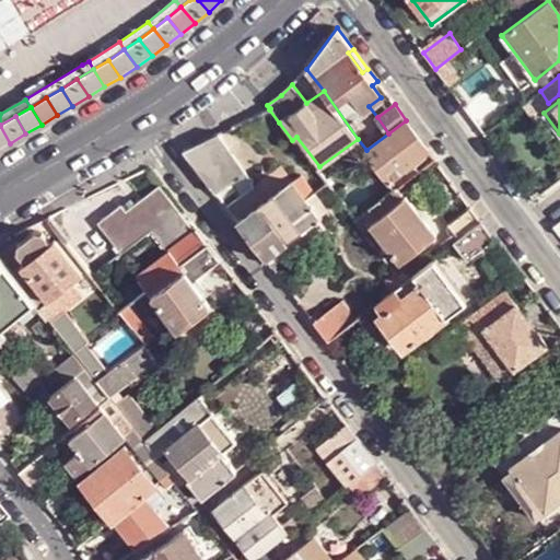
[(388,181),(428,150),(406,120),(388,133),(366,150),(388,181)]
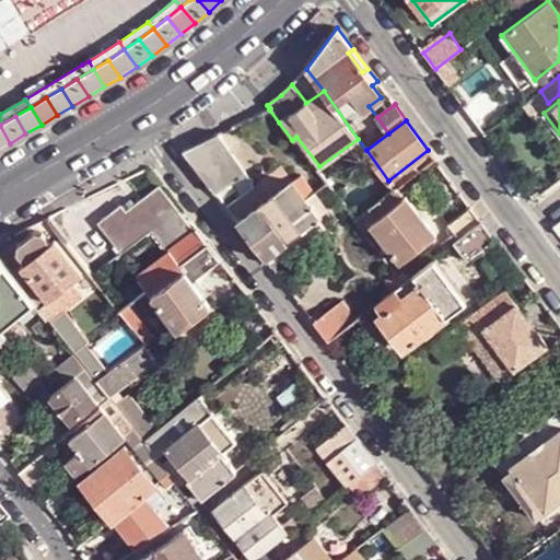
[(0,149),(10,143),(0,126),(0,149)]
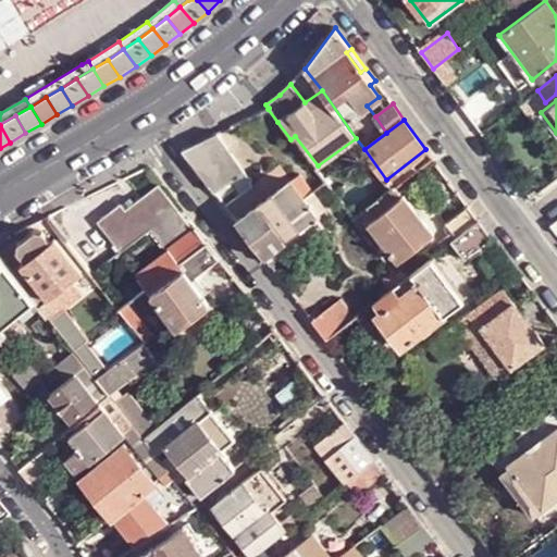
[(244,170),(217,133),(182,151),(212,192),(244,170)]
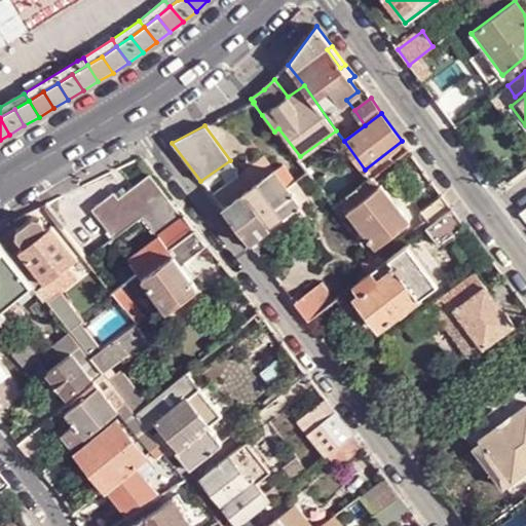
[(222,209),(254,250),(274,234),(268,227),(299,203),(286,184),(275,170),(222,209)]
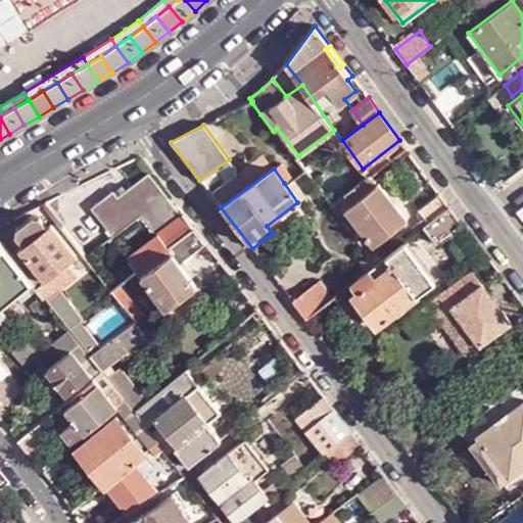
[(116,198),(111,192),(91,208),(112,236),(140,215),(154,234),(179,216),(147,174),(126,191),(116,198)]
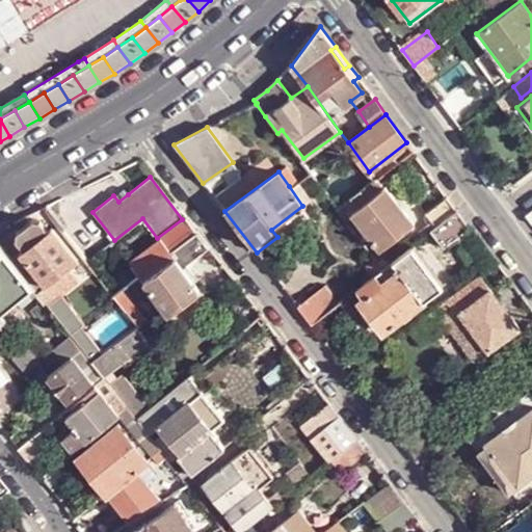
[(337,210),(353,232),(363,224),(380,247),(415,222),(386,186),(382,187),(377,180),(376,181),(375,180),(351,198),(337,210)]
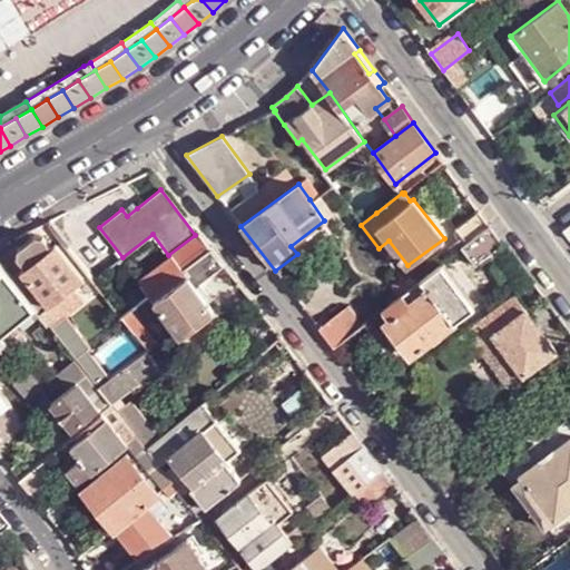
[(131,202),(121,209),(127,216),(137,208),(131,202)]
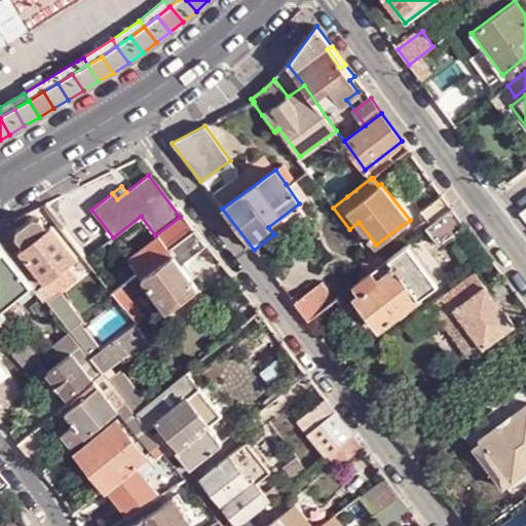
[(430,224),(452,207),(442,194),(420,210),(430,224)]
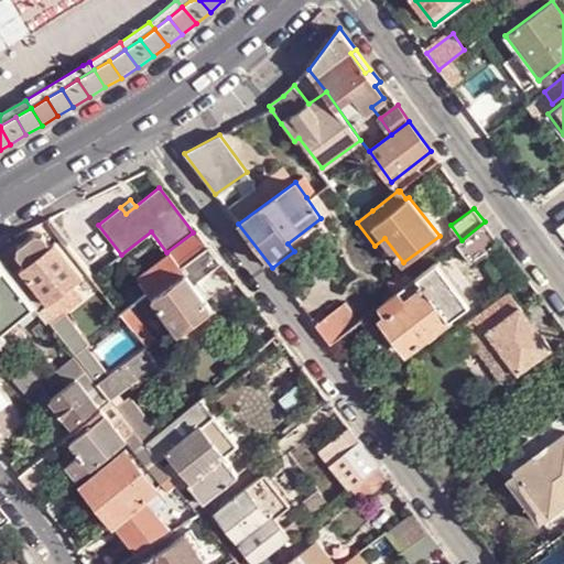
[(288,243),(294,251),(297,257),(331,230),(321,218),(288,243)]
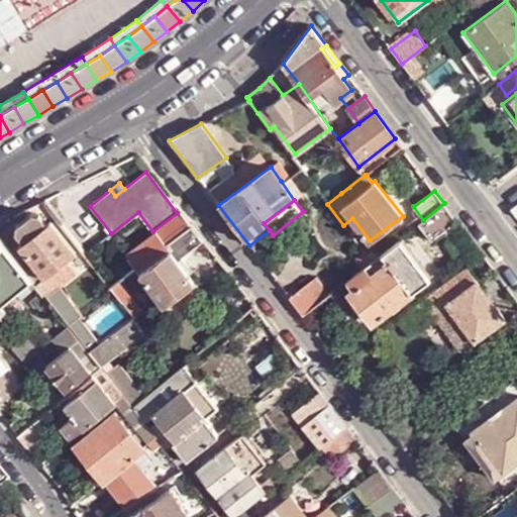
[(431,239),(456,220),(444,203),(423,220),(418,223),(431,239)]
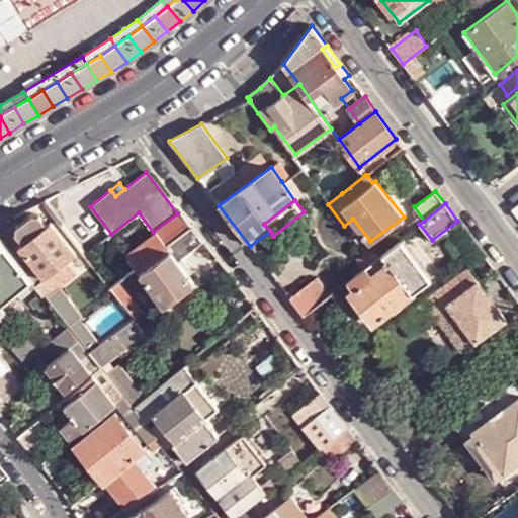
[(193,225),(183,212),(157,232),(160,236),(167,245),(193,225)]
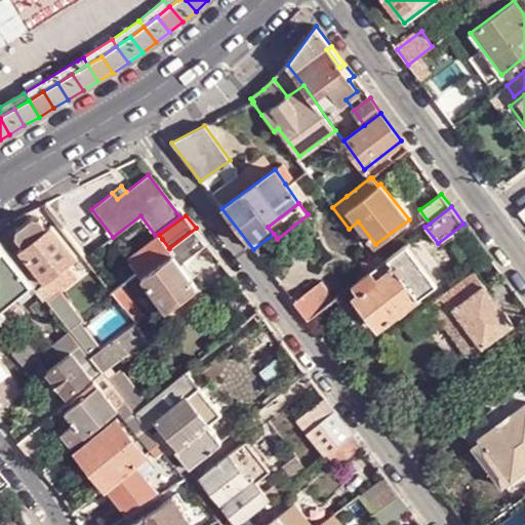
[(32,268),(25,273),(31,282),(34,286),(46,301),(59,291),(76,278),(66,265),(76,256),(50,224),(46,227),(39,217),(32,216),(14,229),(14,236),(22,245),(17,248),(32,268)]
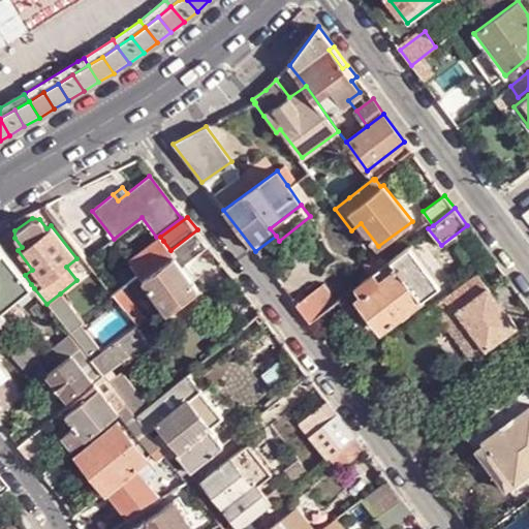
[(204,239),(197,229),(170,250),(174,254),(177,259),(204,239)]
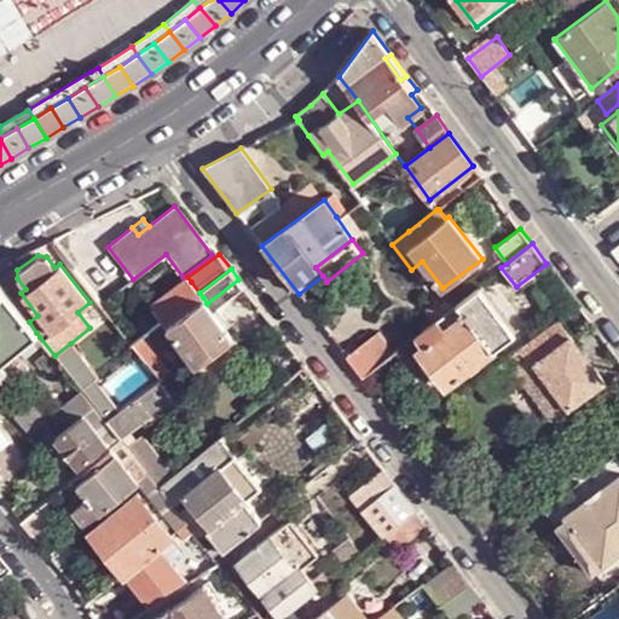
[(200,293),(191,282),(155,306),(161,317),(167,324),(203,298),(200,293)]
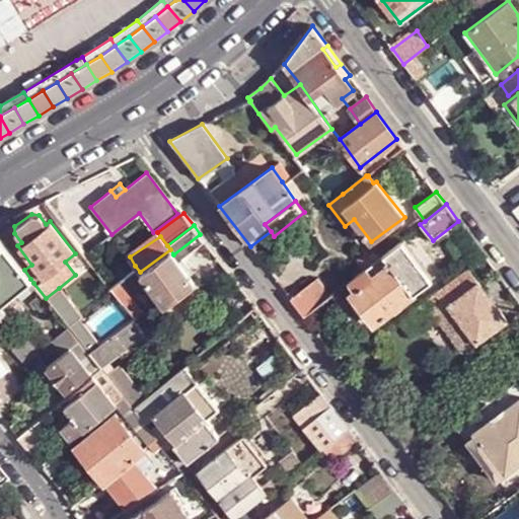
[(24,270),(0,238),(0,303),(12,294),(26,283),(30,279),(24,270)]
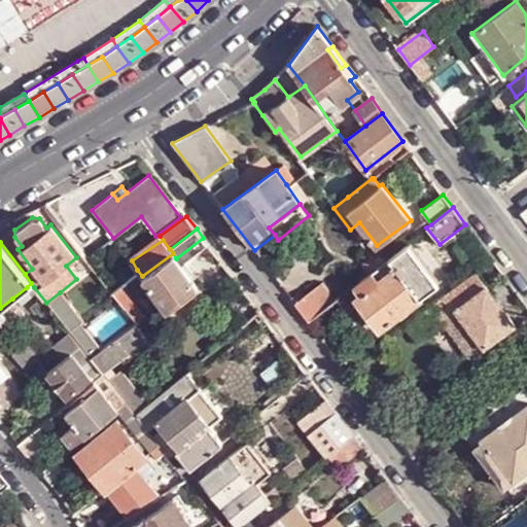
[(437,284),(408,243),(378,266),(369,272),(352,285),(358,294),(355,296),(379,328),(437,284)]
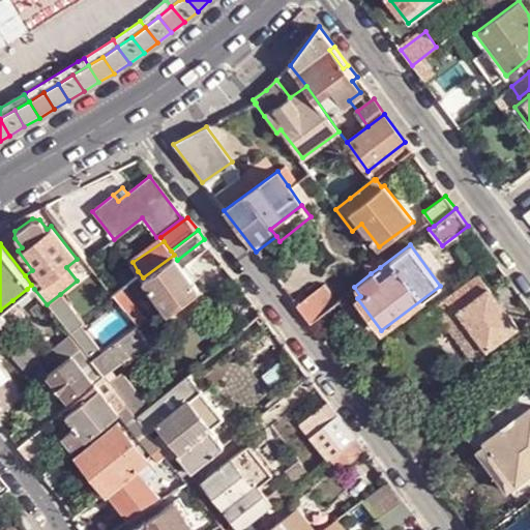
[(174,255),(143,277),(150,289),(162,305),(166,312),(198,289),(177,260),(174,255)]
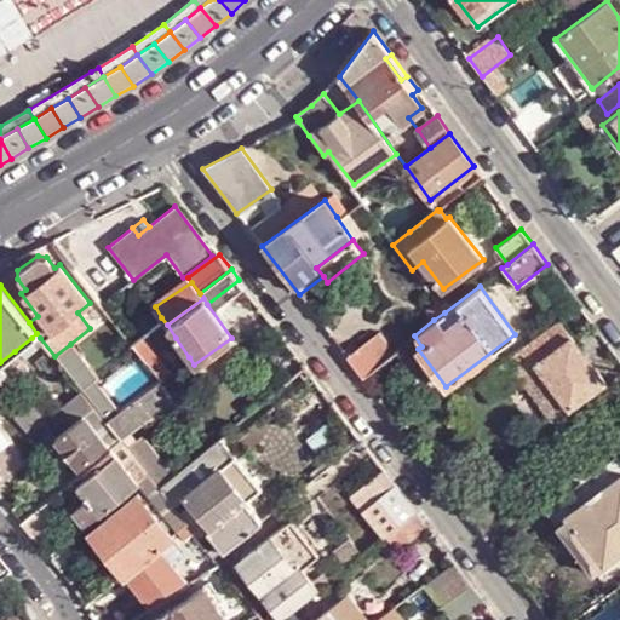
[(428,313),(434,320),(445,313),(436,300),(429,306),(428,313)]
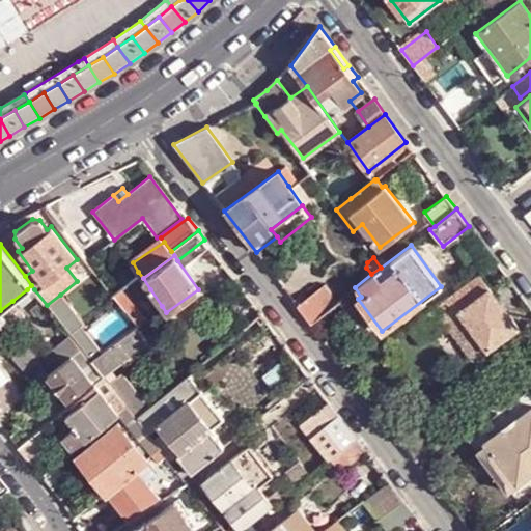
[(520,325),(482,271),(435,306),(474,359),(520,325)]
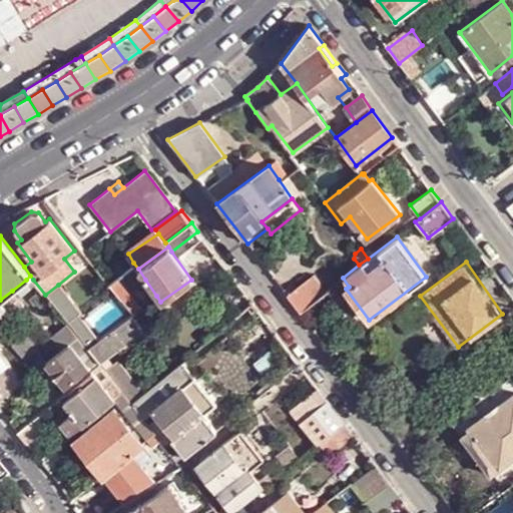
[(287,295),(299,312),(325,292),(313,275),(287,295)]
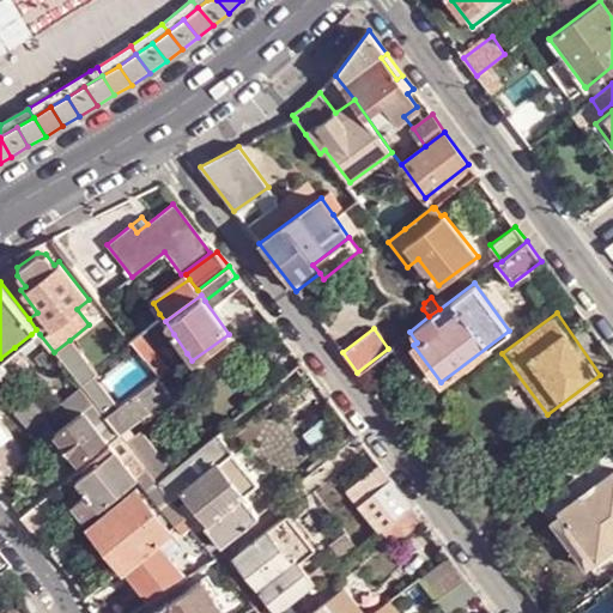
[(137,333),(129,339),(144,357),(151,351),(137,333)]
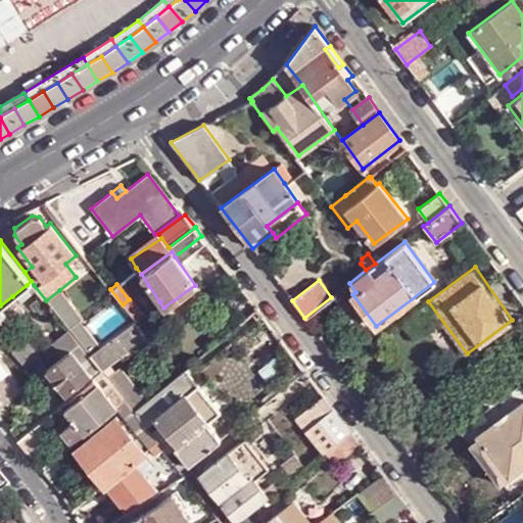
[(159,301),(148,285),(143,289),(154,304),(159,301)]
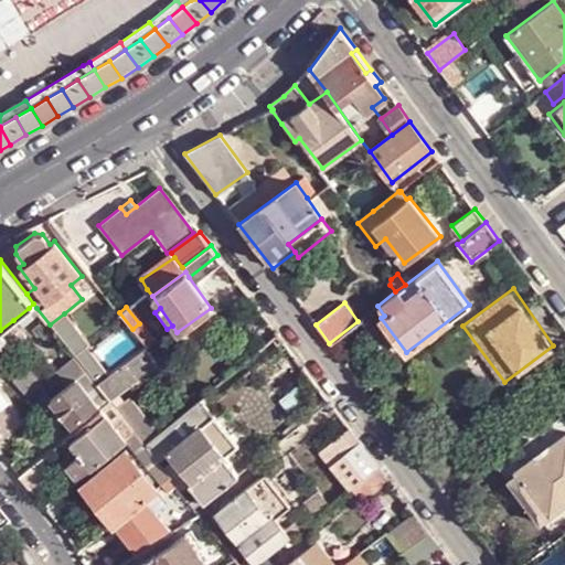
[(222,322),(211,308),(177,332),(188,347),(222,322)]
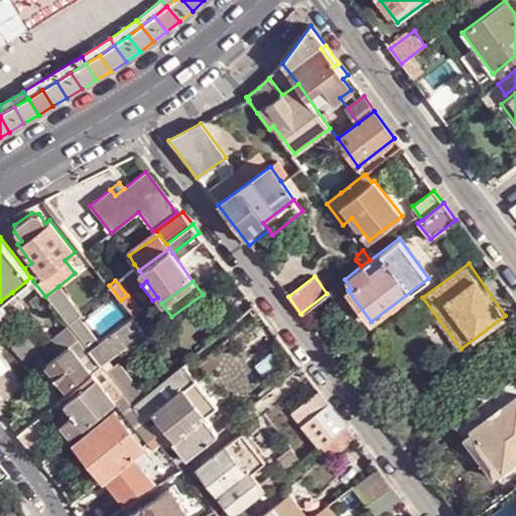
[(58,286),(45,296),(69,328),(72,333),(77,338),(84,348),(86,350),(96,341),(78,317),(81,314),(58,286)]
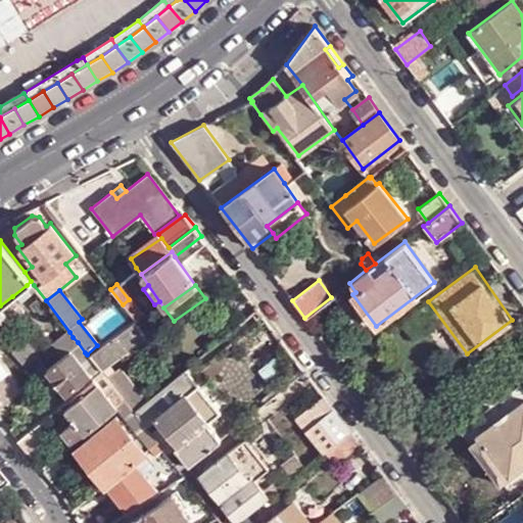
[(0,333),(13,323),(11,321),(0,305),(0,333)]
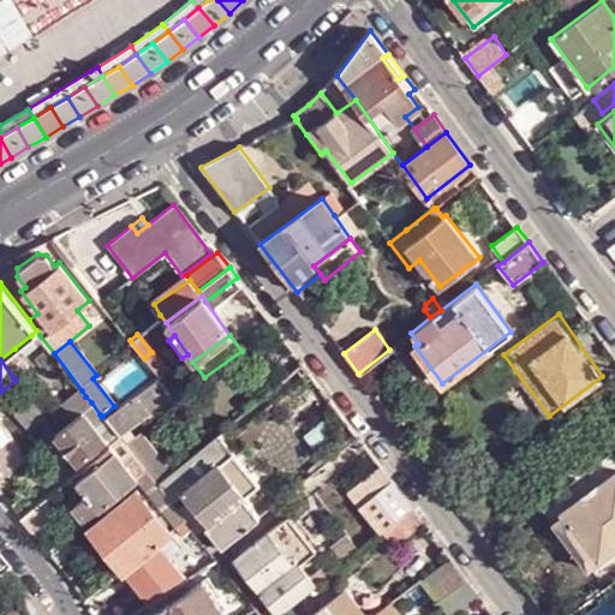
[(171,396),(156,378),(118,407),(102,417),(117,435),(171,396)]
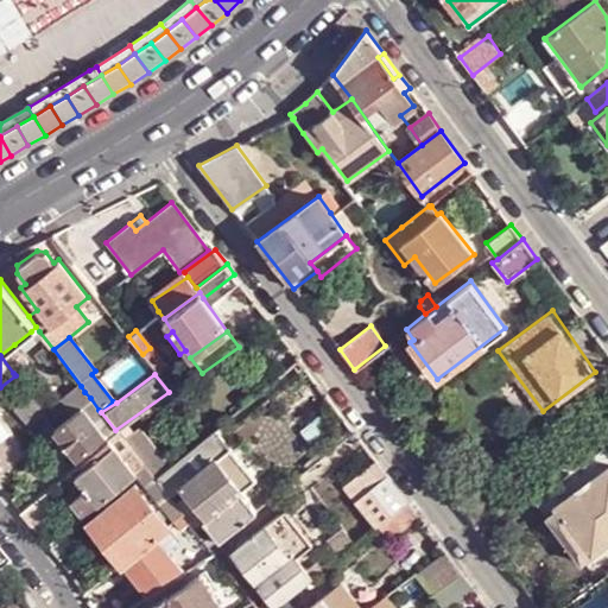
[(80,407),(90,398),(84,392),(81,386),(61,403),(71,416),(80,407)]
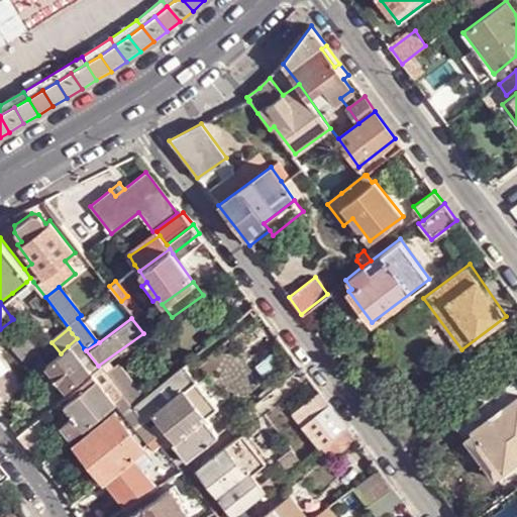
[(21,359),(35,348),(26,336),(13,348),(21,359)]
